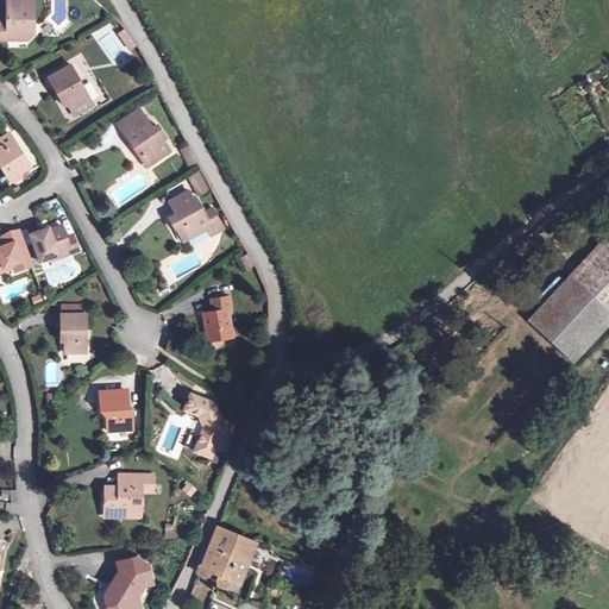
[(30,29),(27,0),(2,0),(4,10),(4,14),(0,13),(0,36),(5,36),(5,30),(17,30),(24,36),(30,29)]
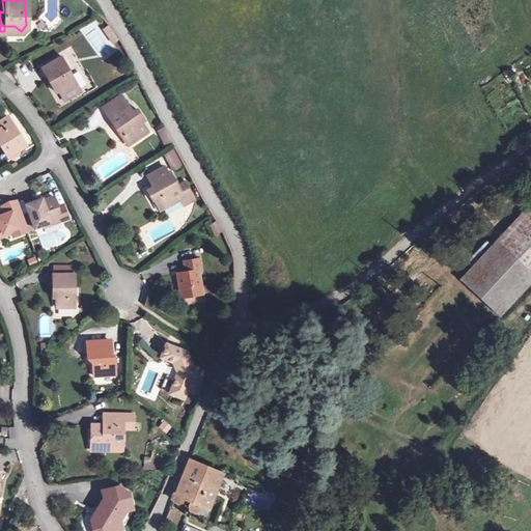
[(58,92),(60,91),(66,101),(84,90),(64,56),(44,67),(58,92)]
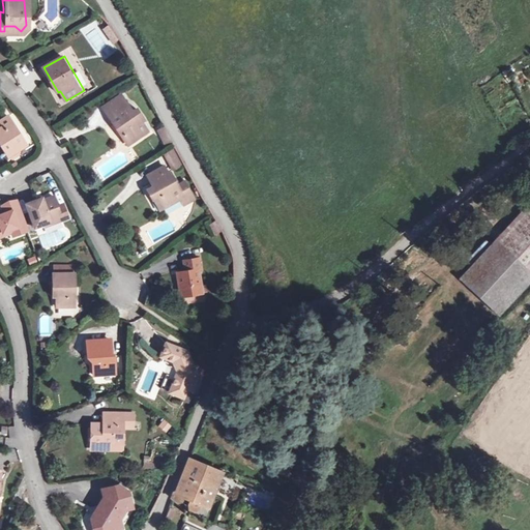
[(144,119),(137,108),(127,113),(125,109),(129,106),(122,93),(104,106),(112,118),(118,114),(120,118),(117,121),(124,131),(121,134),(128,144),(148,130),(141,121),(144,119)]
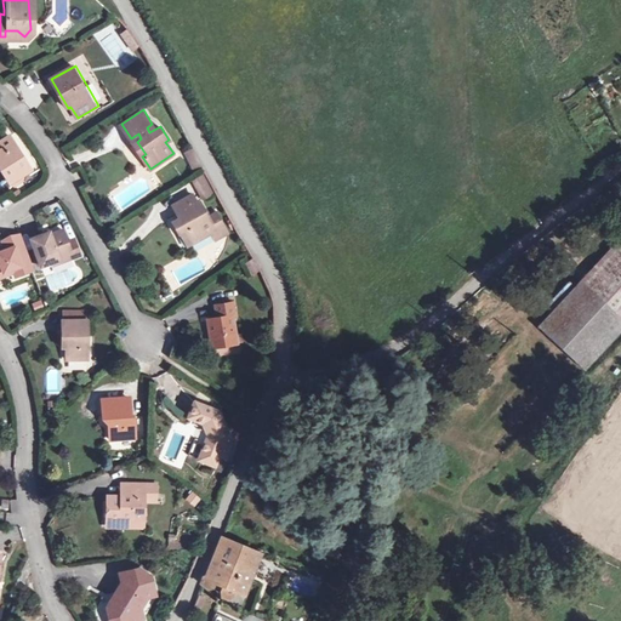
[(0,177),(3,181),(24,166),(4,132),(0,134),(0,177)]
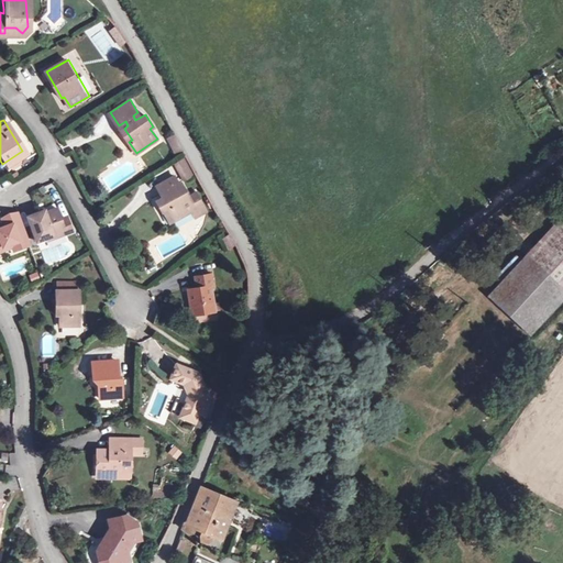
[(167,138),(174,154),(181,151),(175,134),(167,138)]
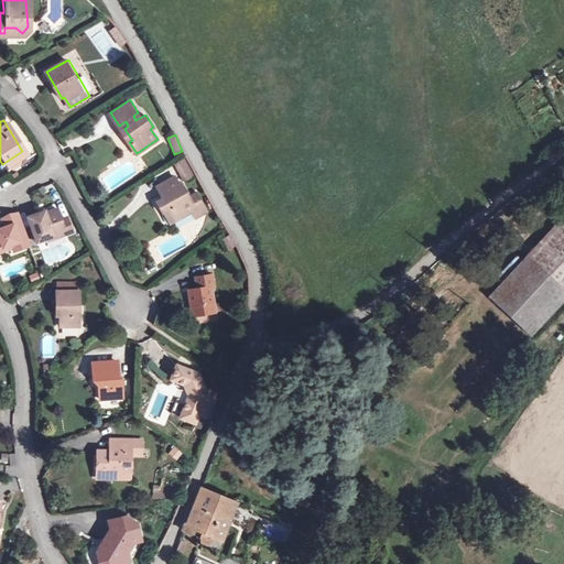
[(166,205),(172,216),(185,209),(195,205),(182,179),(180,179),(176,172),(158,180),(162,187),(165,186),(166,190),(155,195),(158,198),(159,198),(161,203),(160,203),(162,207),(163,206),(166,205)]
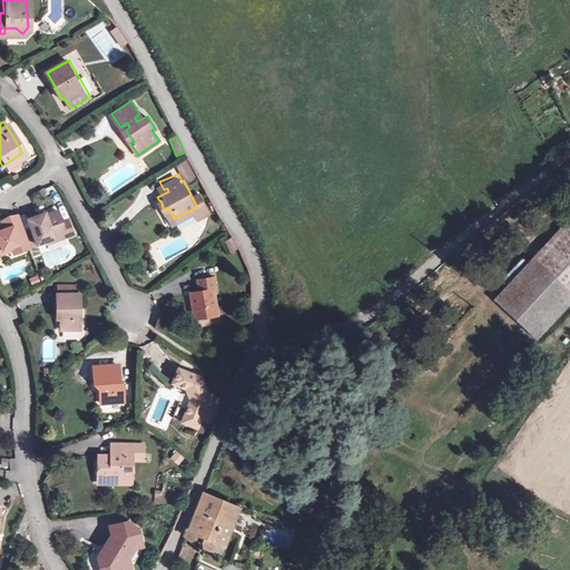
[(46,233),(47,236),(58,233),(52,218),(49,207),(38,210),(37,208),(30,210),(29,208),(20,212),(30,238),(39,235),(46,233)]
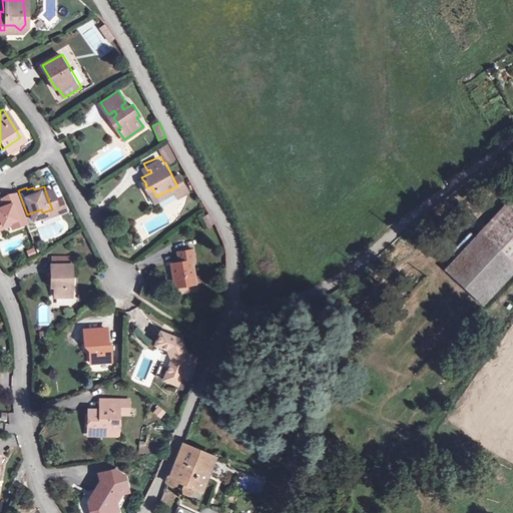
[(151,186),(148,187),(153,198),(156,196),(151,186)]
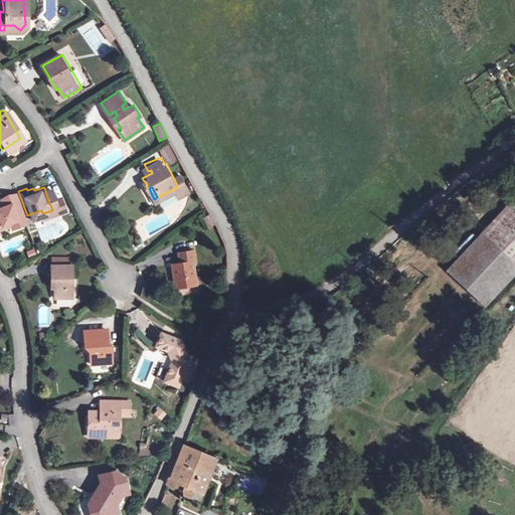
[(182,195),(178,187),(169,191),(173,200),(182,195)]
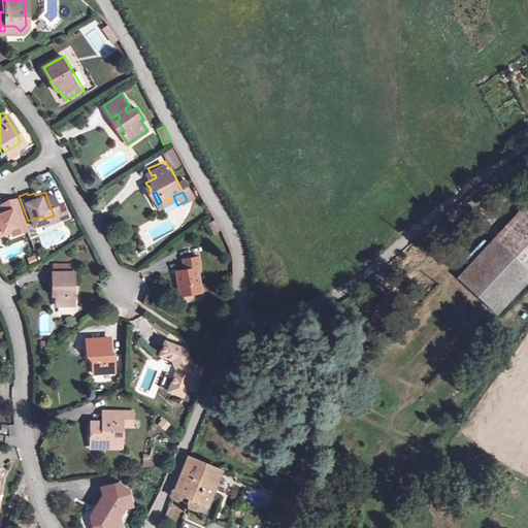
[(48,202),(54,216),(60,213),(55,200),(48,202)]
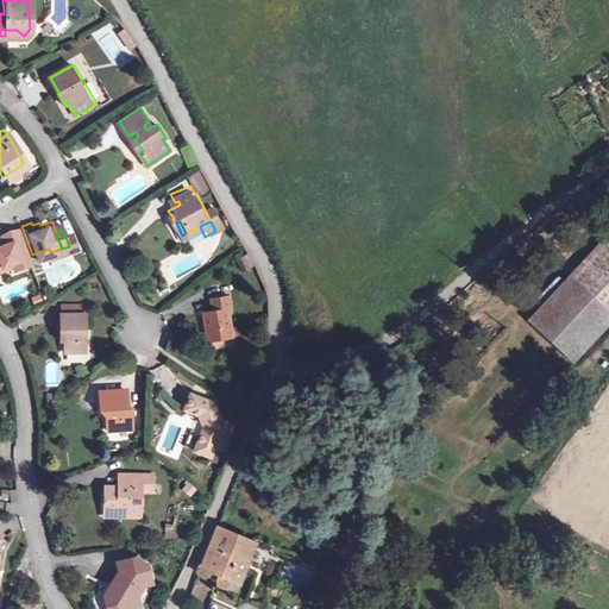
[(0,261),(12,257),(16,264),(24,261),(16,238),(8,240),(6,237),(0,238),(0,261)]
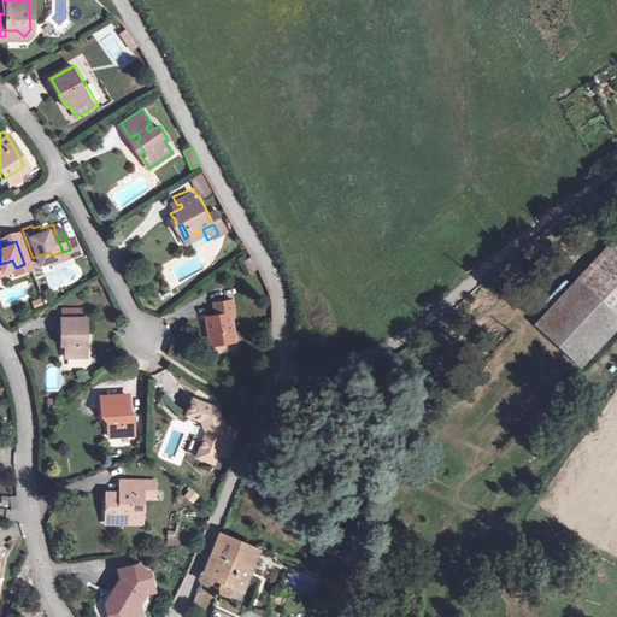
[(616,244),(582,280),(616,316),(616,244)]
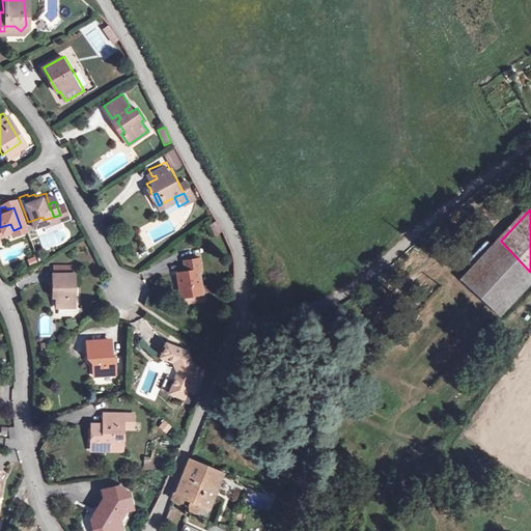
[(210,224),(215,235),(222,231),(217,221),(210,224)]
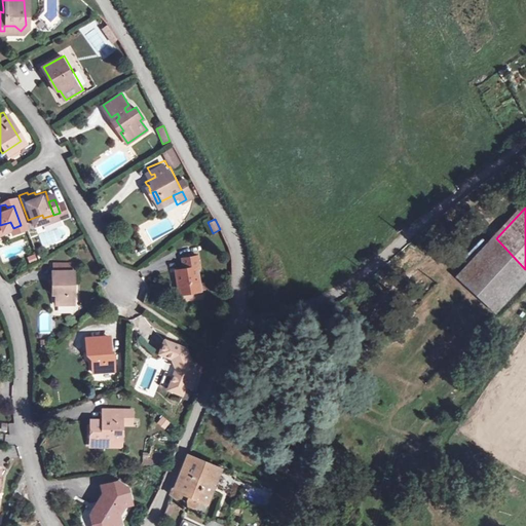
[(0,225),(0,228),(6,227),(7,230),(13,228),(10,222),(0,225)]
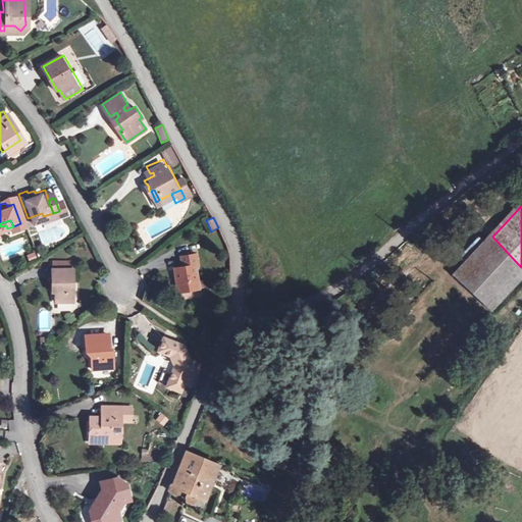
[(490,311),(521,280),(521,267),(492,237),(454,273),(490,311)]
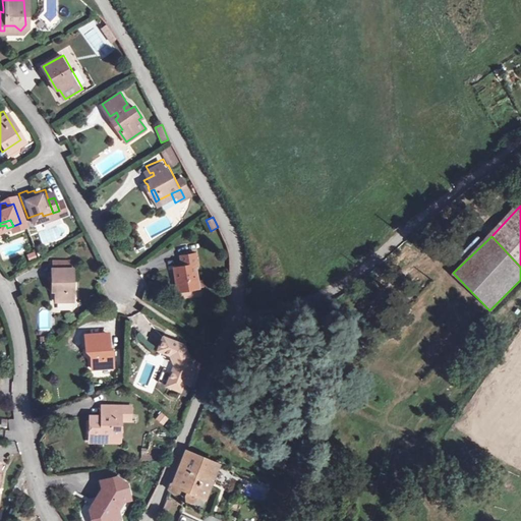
[(196,265),(198,265),(197,253),(183,255),(184,266),(175,268),(179,292),(199,289),(196,265)]
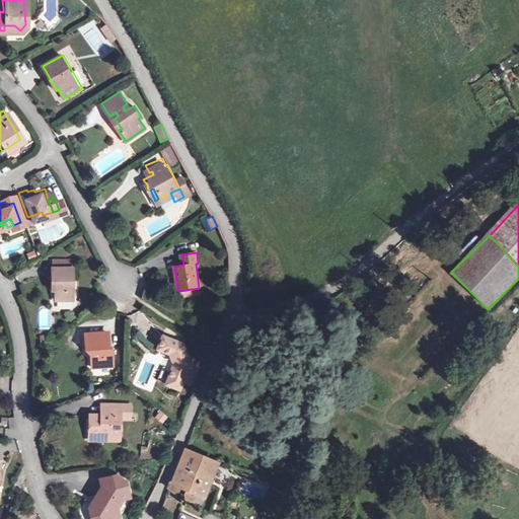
[(55,261),(55,269),(70,269),(70,260),(55,261)]
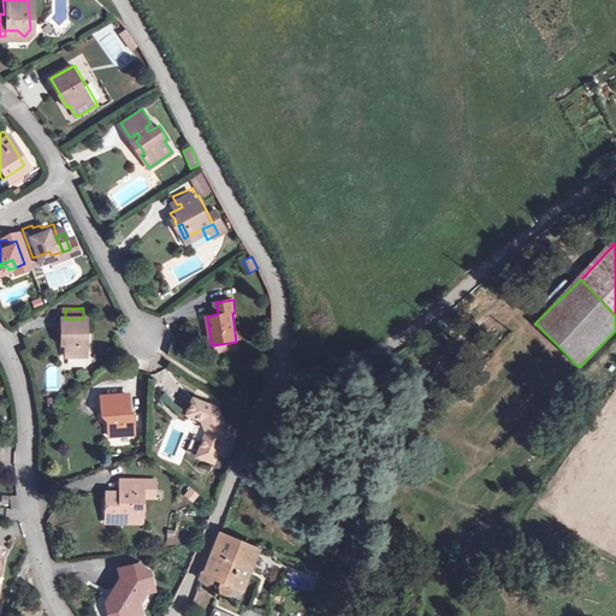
[(63,335),(66,335),(67,357),(89,357),(88,319),(83,319),(65,319),(63,319),(63,335)]
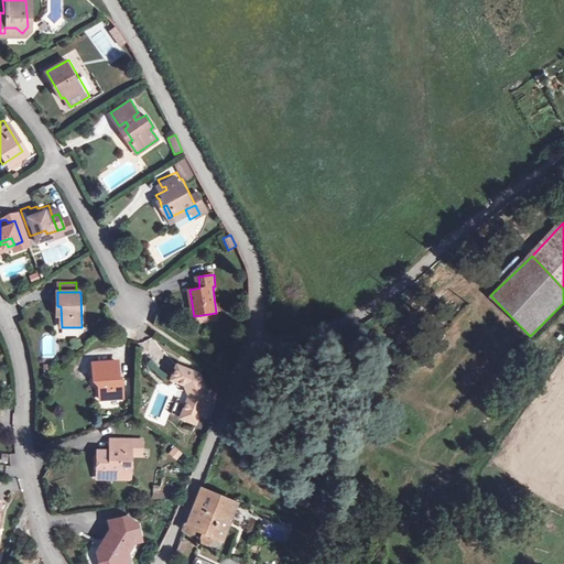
[(285,346),(275,349),(278,358),(288,355),(285,346)]
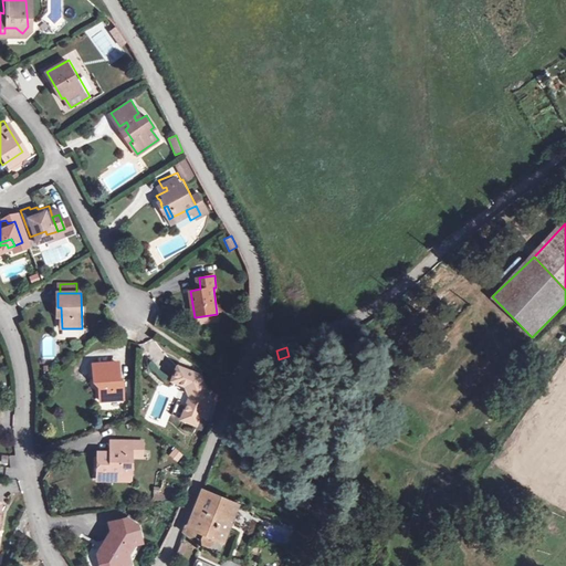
[(102,401),(124,400),(123,380),(118,380),(117,363),(95,365),(95,384),(101,384),(102,401)]
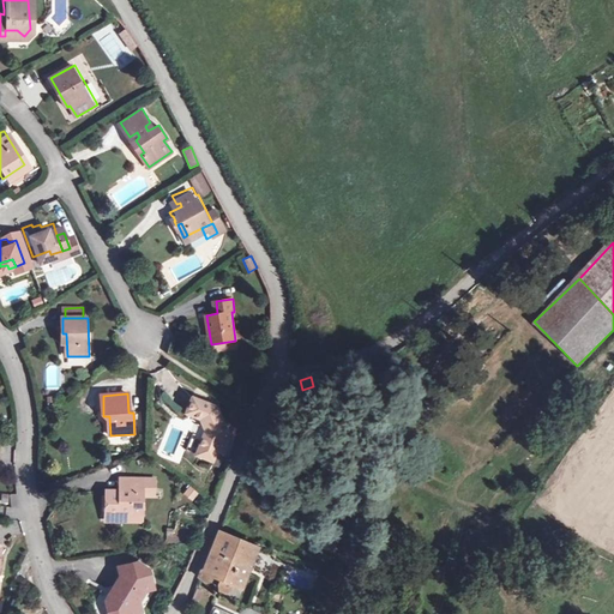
[(198,416),(204,402),(196,399),(190,414),(198,416)]
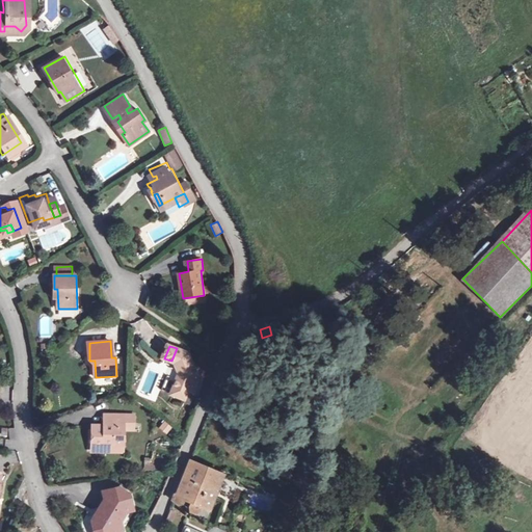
[(189,353),(177,348),(171,361),(175,363),(178,364),(176,367),(181,370),(180,375),(173,394),(186,399),(197,372),(189,353)]
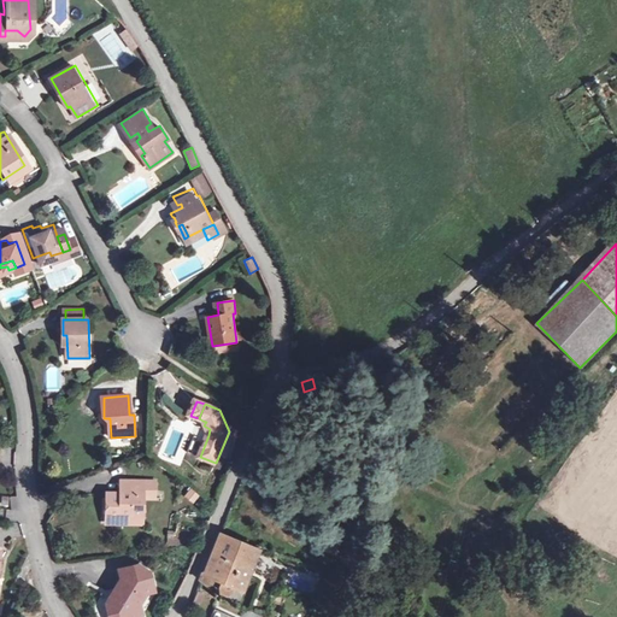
[(109,517),(139,517),(140,517),(140,497),(153,497),(154,480),(125,479),(125,492),(121,492),(107,492),(107,517),(109,517)]
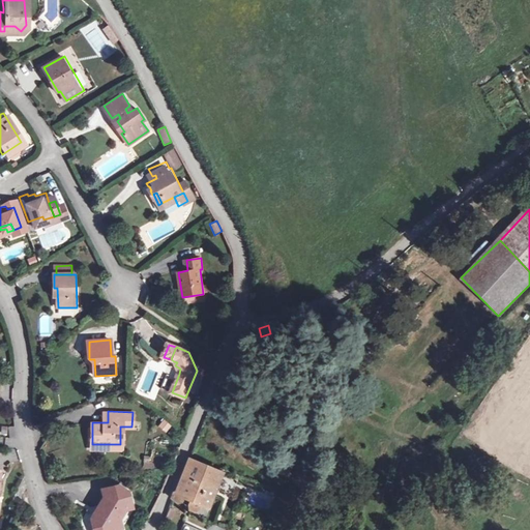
[(163,419),(157,427),(167,433),(172,424),(163,419)]
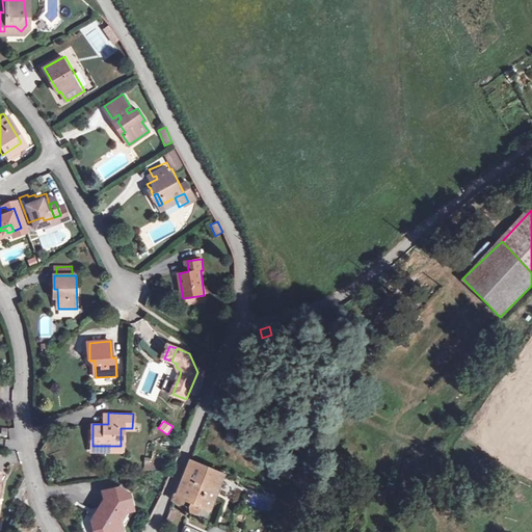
[(182,493),(175,498),(177,505),(184,505),(188,500),(192,502),(190,506),(192,510),(195,513),(200,513),(204,511),(206,507),(212,510),(224,474),(193,462),(182,493)]
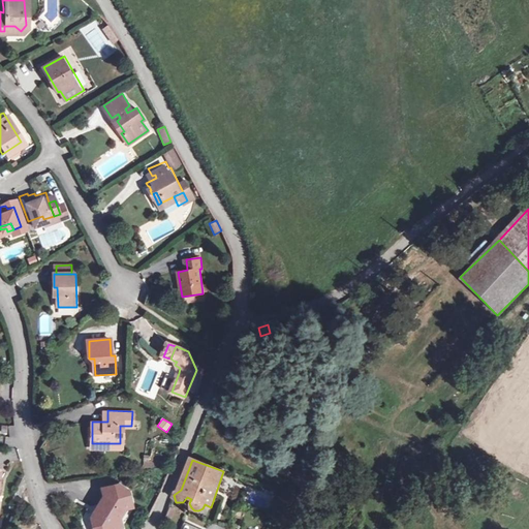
[(93,528),(112,528),(120,519),(119,510),(126,509),(132,508),(130,491),(122,485),(104,487),(105,495),(105,499),(102,504),(99,504),(100,508),(97,514),(92,515),(93,528)]
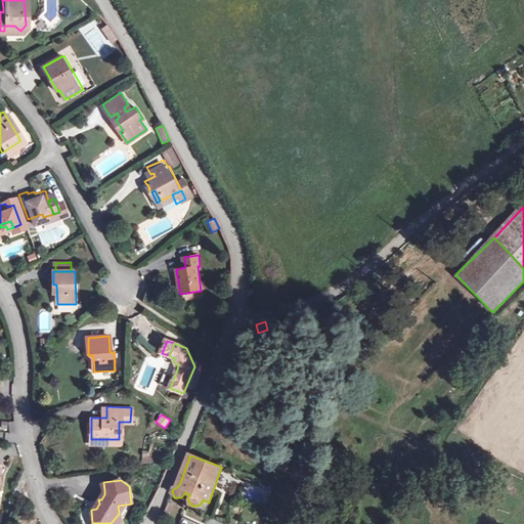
[(119,514),(111,523),(115,523),(120,523),(119,514)]
